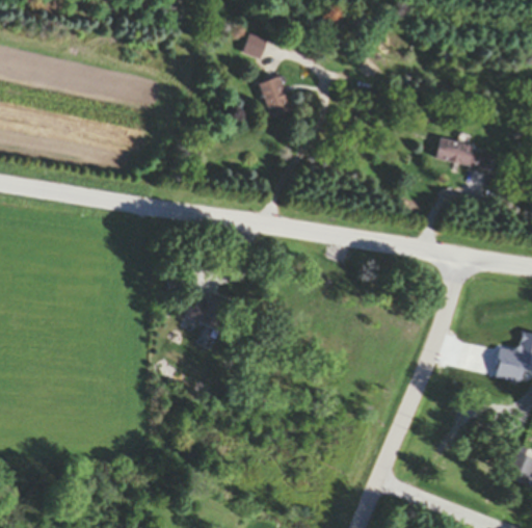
[(242,52),(260,58),(266,40),(249,33),(242,52)]
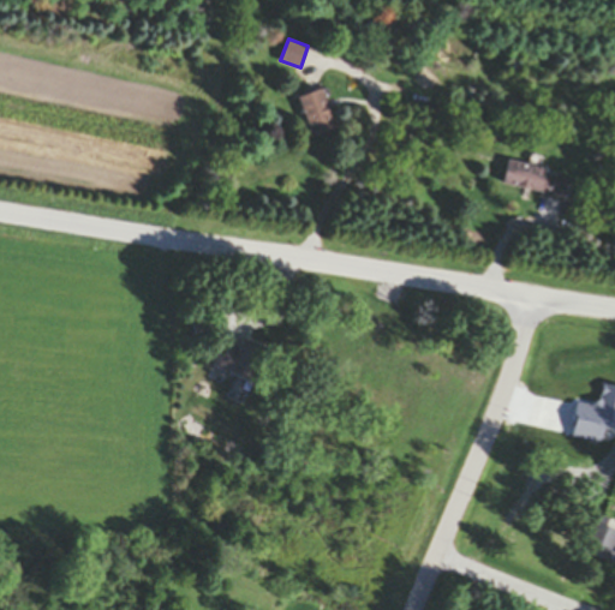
[(336,129),(323,88),(299,95),(312,136),(336,129)]
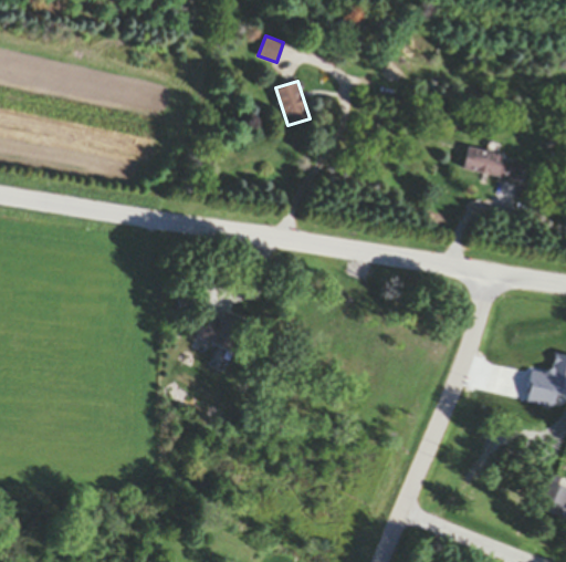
[(468,147),(462,169),(517,184),(523,160),(468,147)]
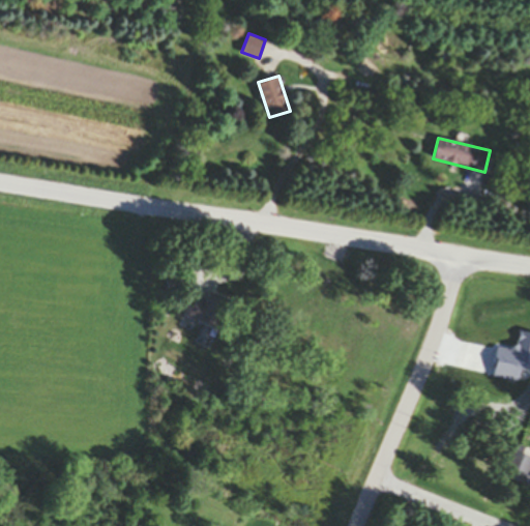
[(192,296),(183,315),(215,328),(226,303),(208,295),(205,301),(192,296)]
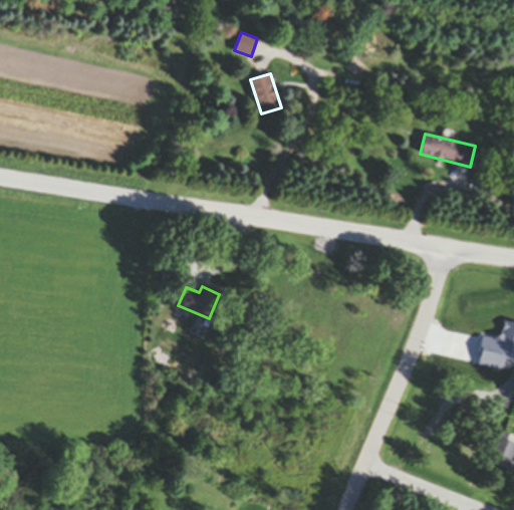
[(508,469),(513,450),(513,440),(498,436),(489,463),(508,469)]
